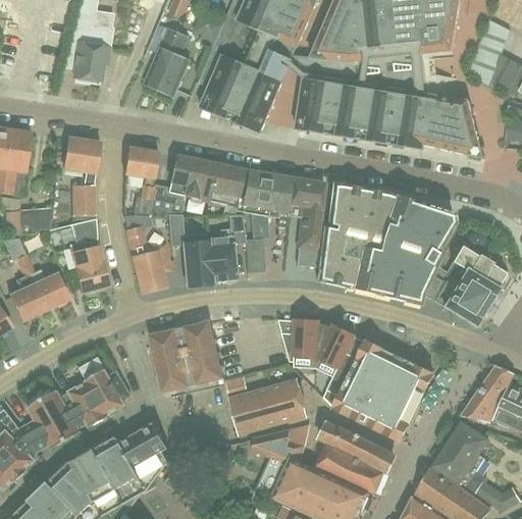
[(73,76),(75,76),(75,81),(88,83),(89,79),(100,81),(102,63),(106,63),(111,28),(93,24),(95,9),(96,0),(77,0),(77,2),(71,21),(65,45),(77,47),(74,69),(73,76)]
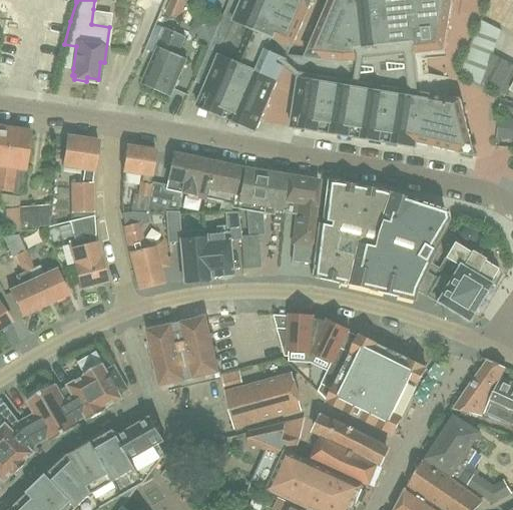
[(169,0),(164,12),(179,17),(186,0),(169,0)]
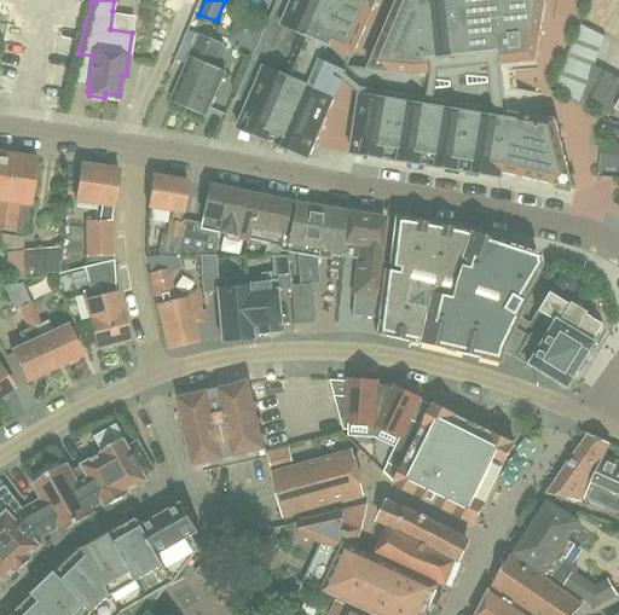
[(275,0),(235,96),(247,102),(237,126),(308,157),(310,155),(317,135),(335,94),(334,94),(342,76),(352,54),(375,0),(275,0)]
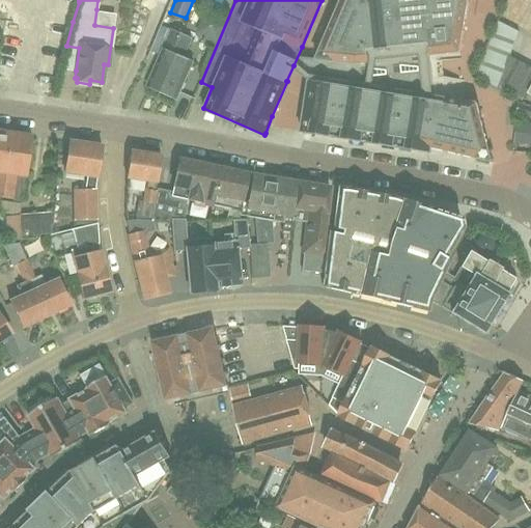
[(309,73),(301,130),(430,151),(431,146),(493,160),(477,100),(464,98),(463,78),(443,77),(442,57),(460,56),(460,50),(468,0),(340,0),(316,56),(313,73),(309,73)]
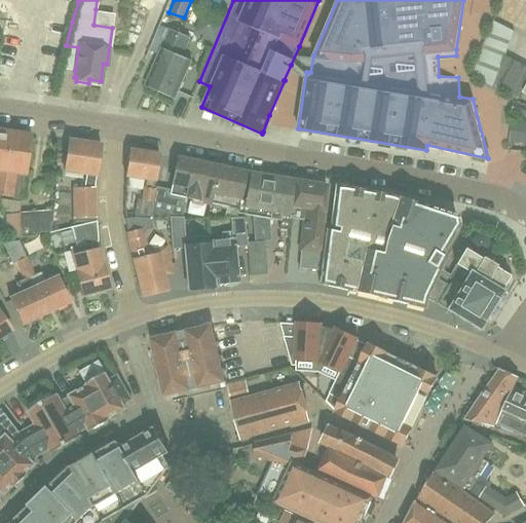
[(175,96),(191,60),(181,54),(189,36),(170,27),(146,83),(175,96)]
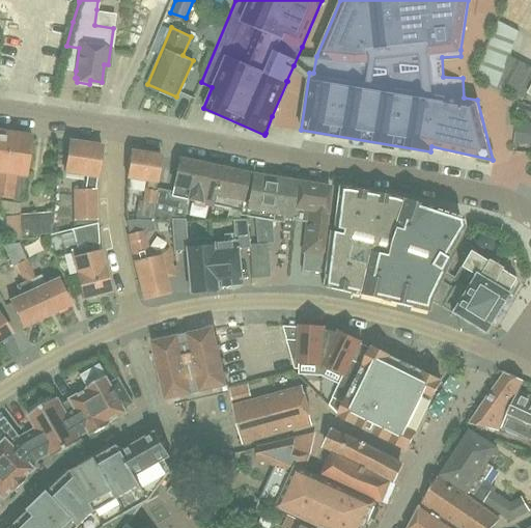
[(530,104),(520,100),(515,111),(530,116),(530,104)]
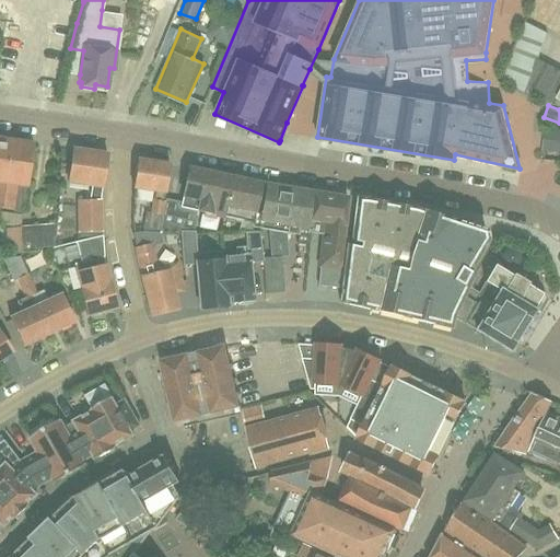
[(8,160),(10,139),(0,137),(0,205),(3,206),(7,181),(2,180),(4,159),(8,160)]
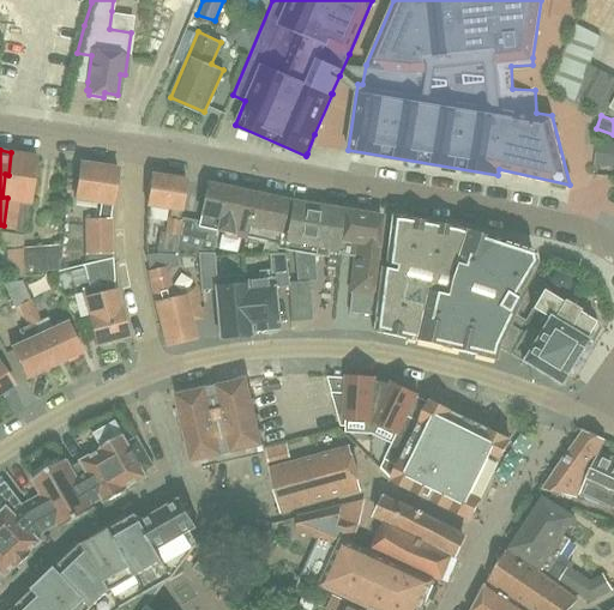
[(25,229),(30,200),(31,200),(37,156),(11,152),(8,175),(5,174),(2,197),(7,198),(4,225),(25,229)]
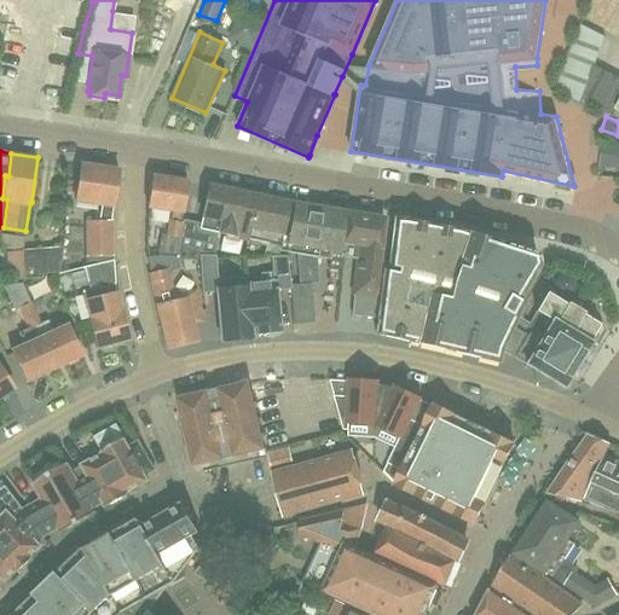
[(111,253),(111,218),(110,218),(113,203),(114,203),(119,168),(81,163),(75,197),(100,201),(98,218),(86,218),(86,260),(113,255),(113,251),(111,253)]
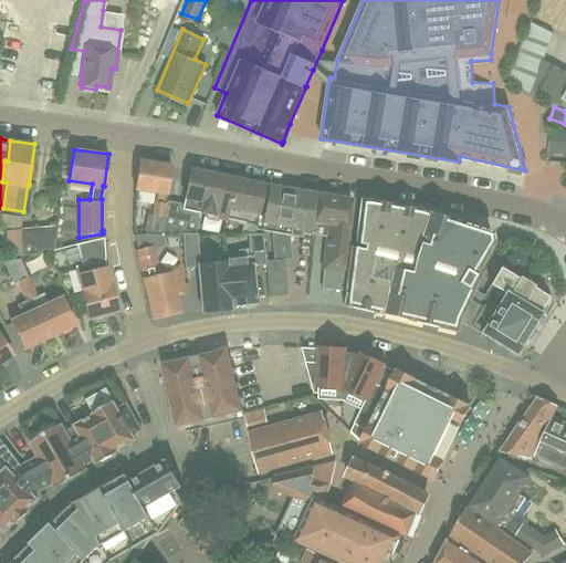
[(157,229),(164,199),(165,193),(167,193),(171,164),(138,159),(134,188),(156,191),(153,214),(147,212),(145,228),(157,229)]
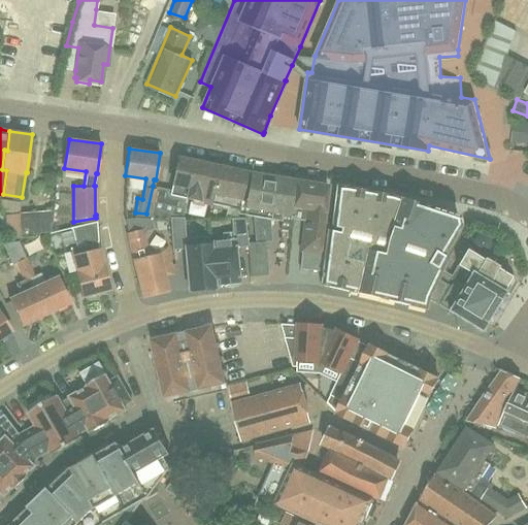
[(204,203),(212,164),(177,157),(172,183),(171,189),(153,186),(146,214),(183,214),(186,198),(201,201),(201,202),(204,203)]
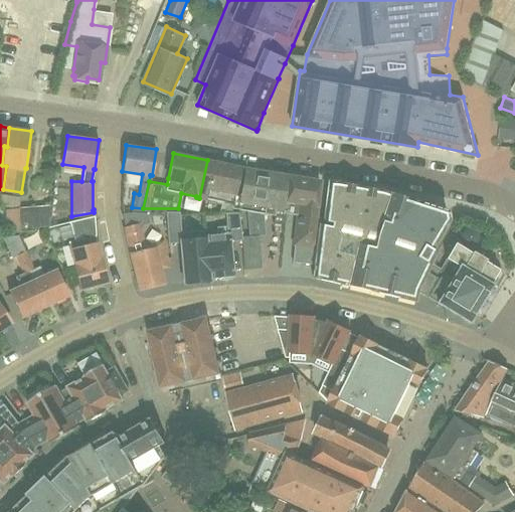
[(207,160),(199,198),(205,199),(206,197),(221,200),(219,210),(230,211),(234,192),(235,192),(240,167),(207,160)]
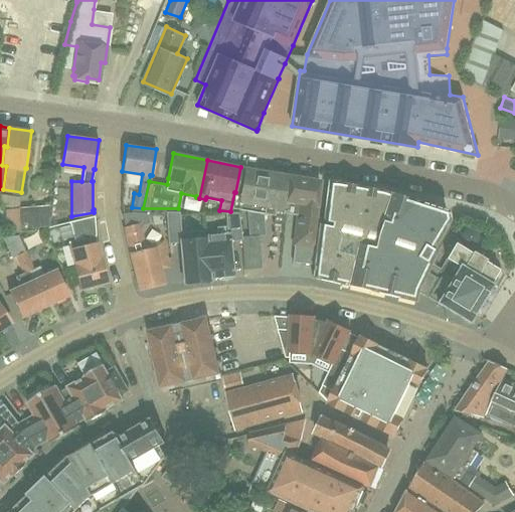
[(282,212),(284,174),(244,167),(237,209),(274,213),(273,221),(281,222),(282,212)]
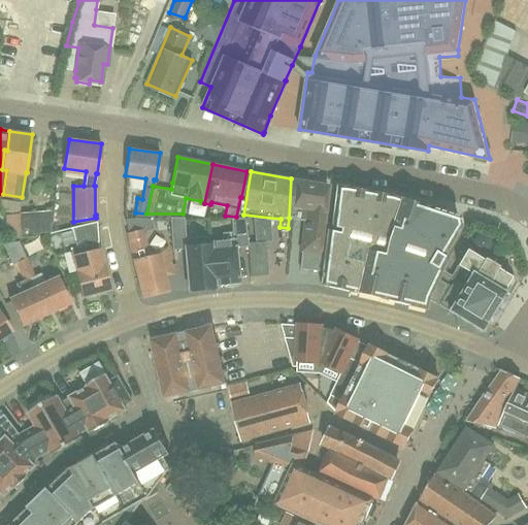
[(291,178),(289,218),(302,219),(298,250),(300,250),(298,267),(321,270),(326,222),(323,222),(327,185),(291,178)]
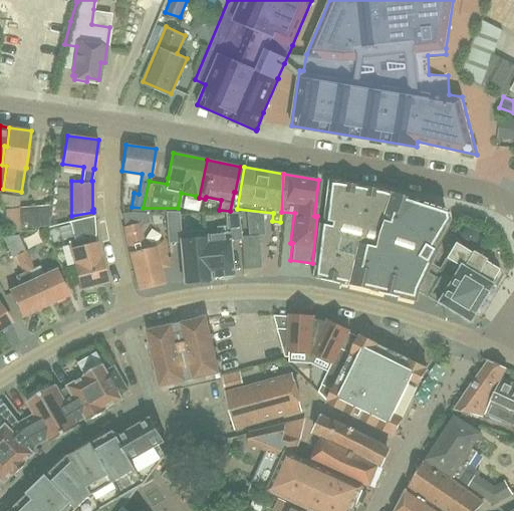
[(416,289),(424,269),(430,258),(434,251),(429,248),(447,218),(445,210),(379,189),(337,180),(326,180),(323,219),(332,221),(331,225),(320,222),(318,216),(317,216),(312,263),(310,278),(412,299),(415,289),(416,289)]
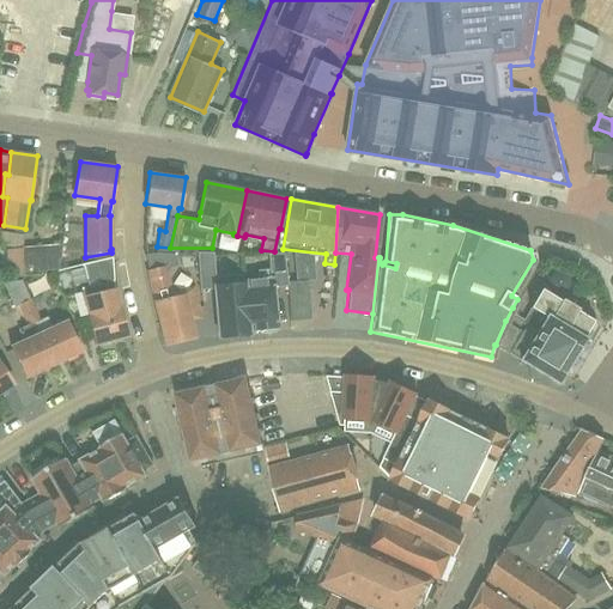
[(41,269),(59,267),(60,243),(22,245),(23,274),(41,273),(41,269)]
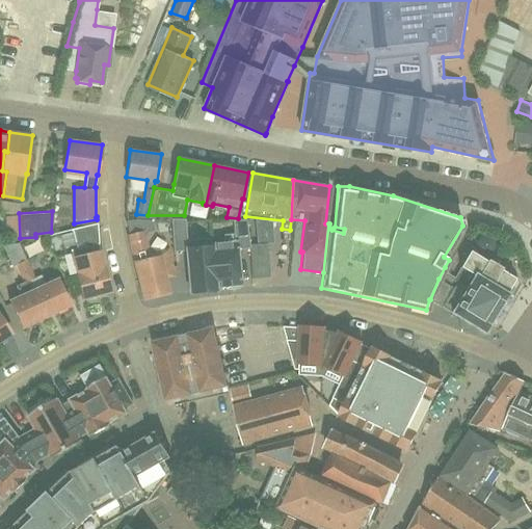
[(185,218),(170,218),(173,249),(186,248),(190,291),(215,289),(215,286),(218,286),(213,242),(208,242),(209,245),(197,246),(196,237),(187,238),(185,218)]
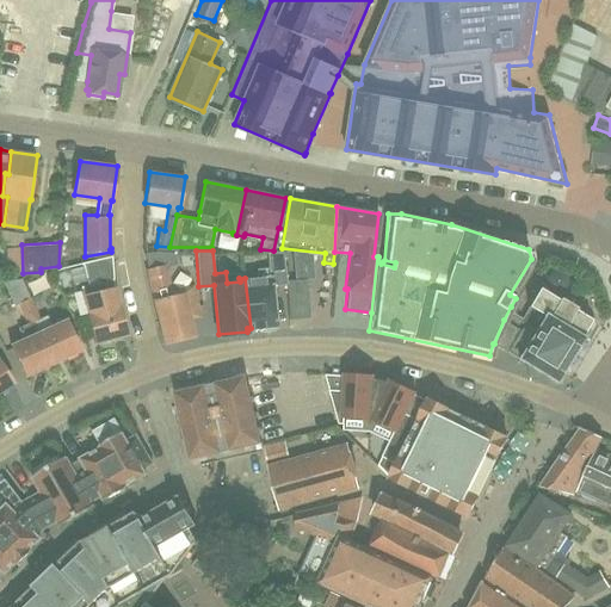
[(258,277),(245,278),(251,328),(275,326),(271,284),(285,283),(285,279),(283,251),(267,251),(269,266),(257,267),(258,277)]
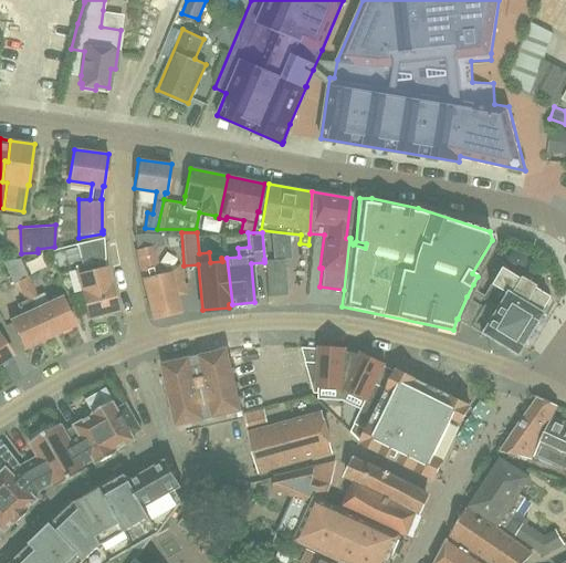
[(111,282),(109,282),(104,257),(103,237),(88,239),(93,260),(74,264),(86,316),(117,309),(111,282)]
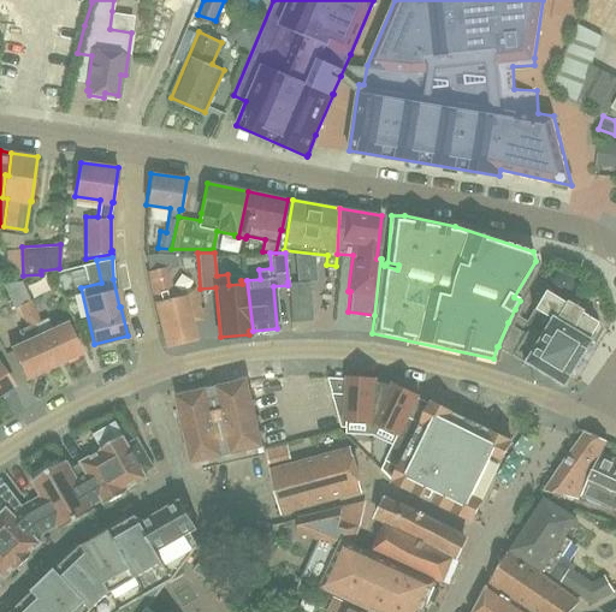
[(154,301),(165,345),(195,337),(191,320),(202,318),(195,287),(172,292),(166,267),(165,265),(148,268),(147,268),(148,269),(155,301),(154,301)]
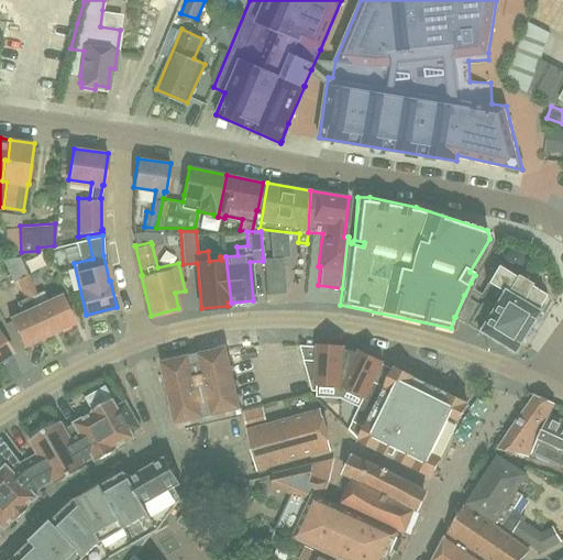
[(23,267),(13,248),(0,253),(0,260),(8,275),(23,267)]
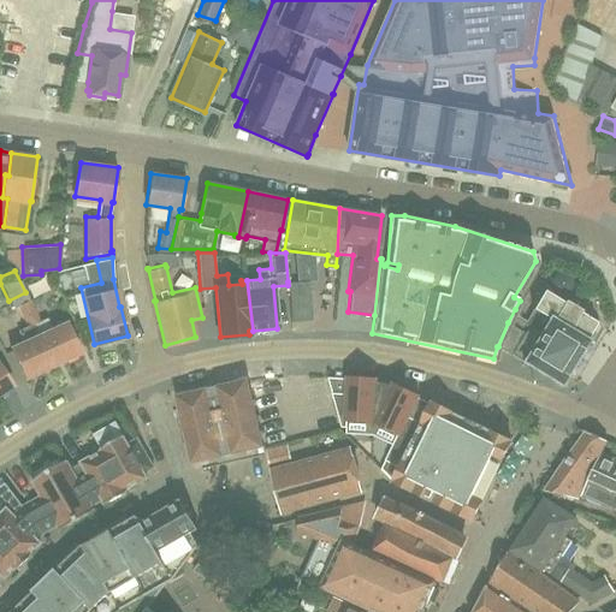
[(288,285),(291,320),(311,319),(308,280),(288,281),(288,285)]
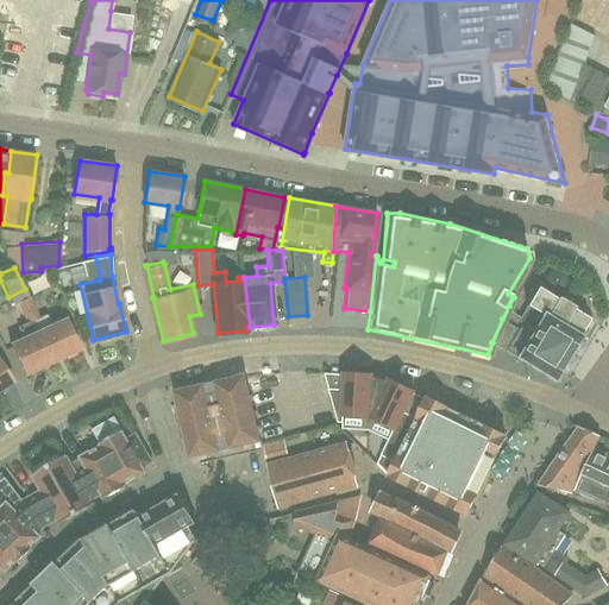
[(493,342),(553,380),(557,375),(581,338),(586,336),(594,325),(591,320),(572,308),(573,306),(558,297),(558,298),(538,285),(520,316),(510,310),(504,320),(502,319),(493,342)]
